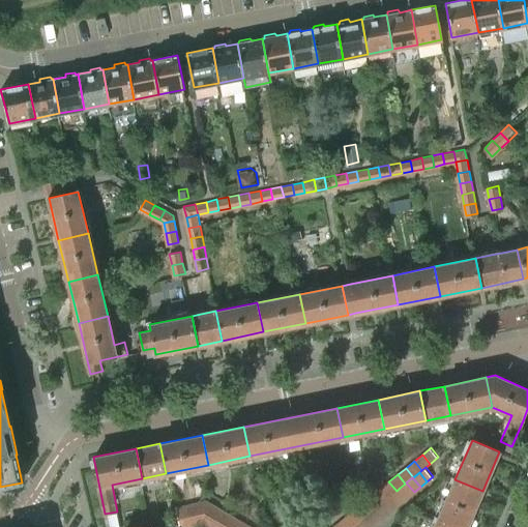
[(466,526),(482,491),(455,479),(438,519),(457,526),(466,526)]
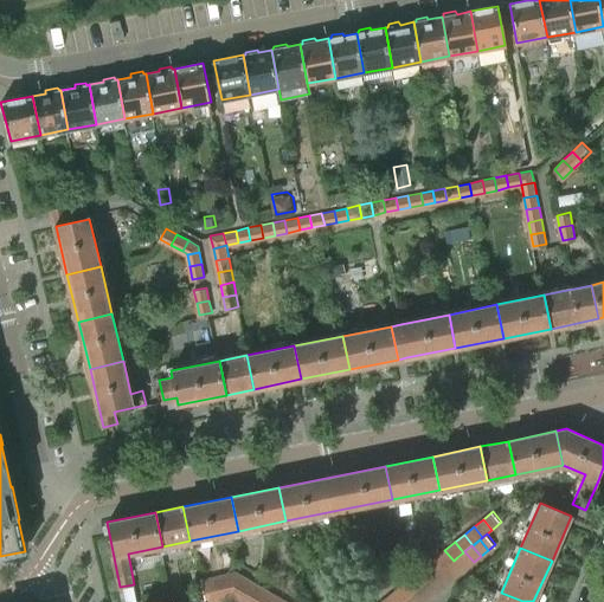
[(443,568),(450,563),(454,561),(444,550),(435,557),(443,568)]
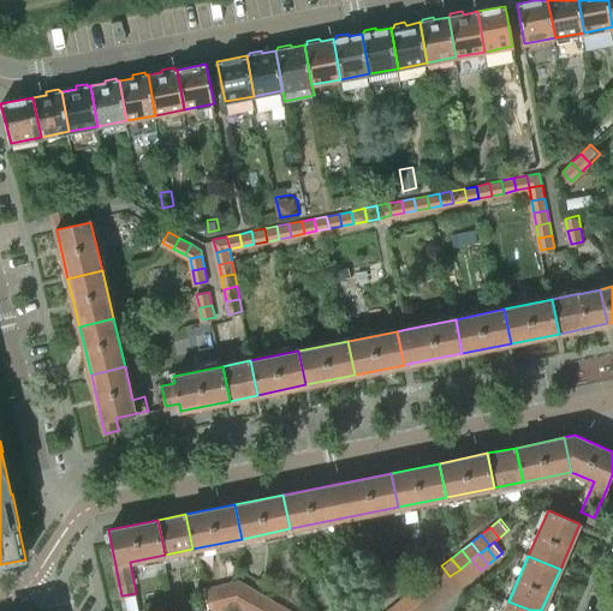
[(471,559),(470,561),(464,565),(472,576),(481,570),(471,559)]
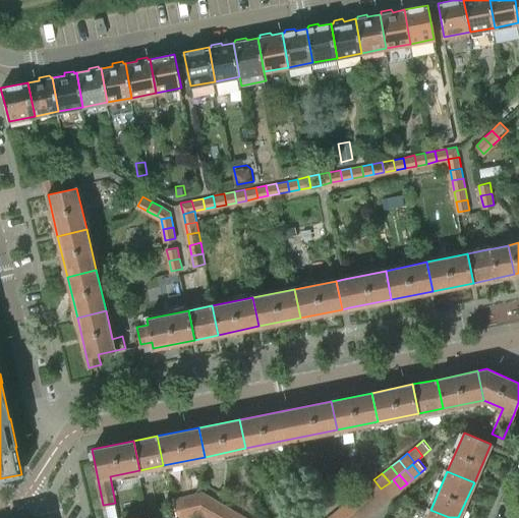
[(373,479),(365,486),(372,496),(373,495),(380,490),(381,488),(373,479)]
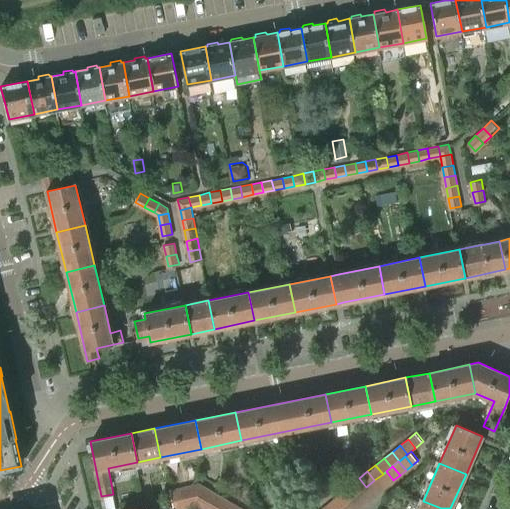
[(386,471),(383,474),(380,476),(387,485),(393,480),(386,471)]
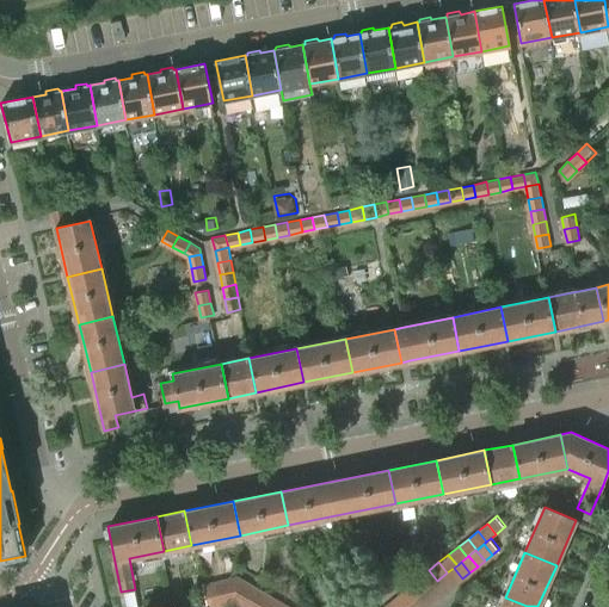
[(455,584),(462,578),(454,568),(447,573),(446,574),(455,584)]
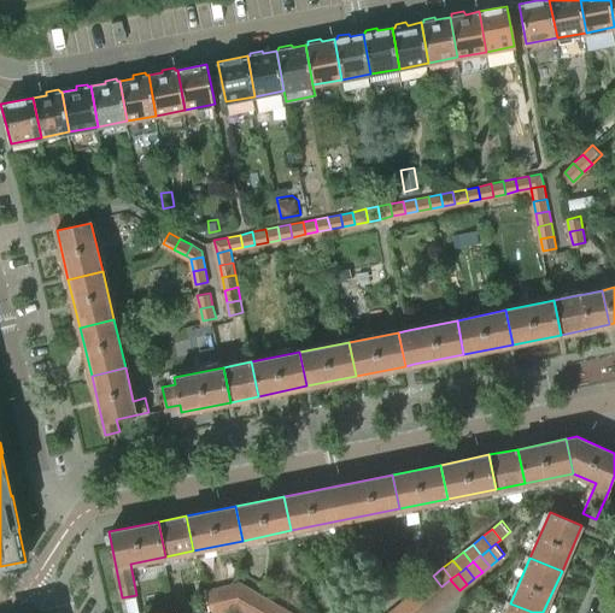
[(423,584),(432,594),(435,591),(441,587),(433,576),(423,584)]
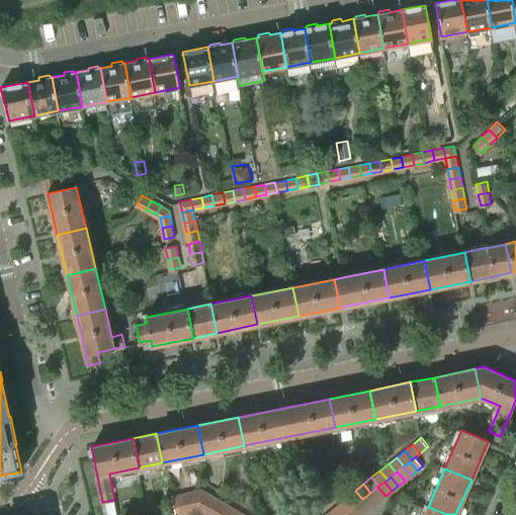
[(379,502),(385,496),(377,487),(371,492),(379,502)]
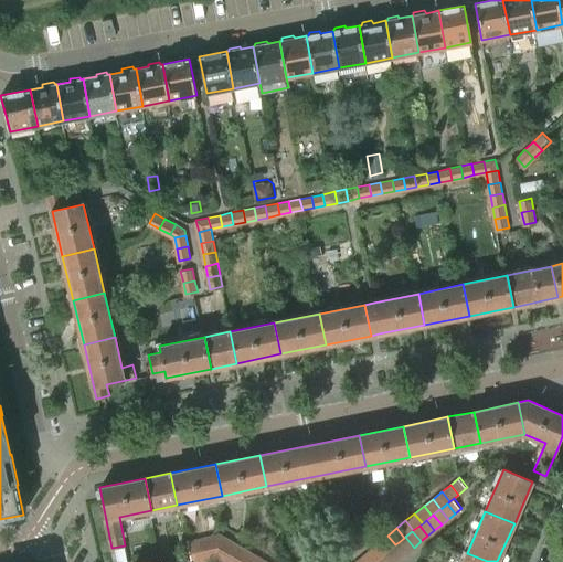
[(225,536),(220,532),(210,534),(213,548),(219,547),(225,536)]
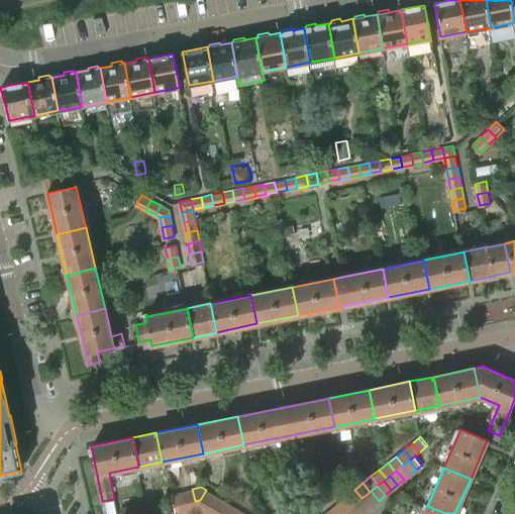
[(192,489),(182,492),(185,504),(190,502),(195,501),(192,489)]
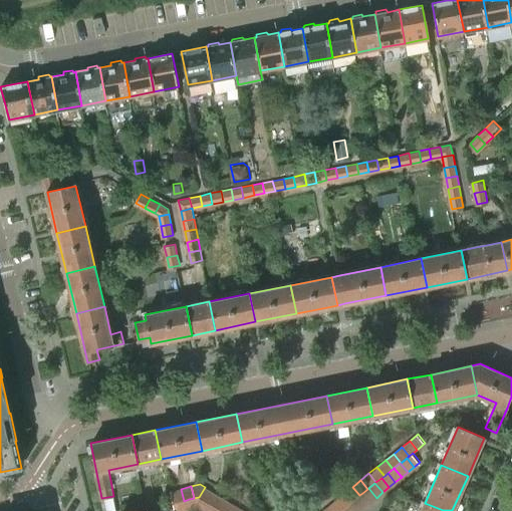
[(214,492),(205,487),(199,497),(206,501),(208,502),(214,492)]
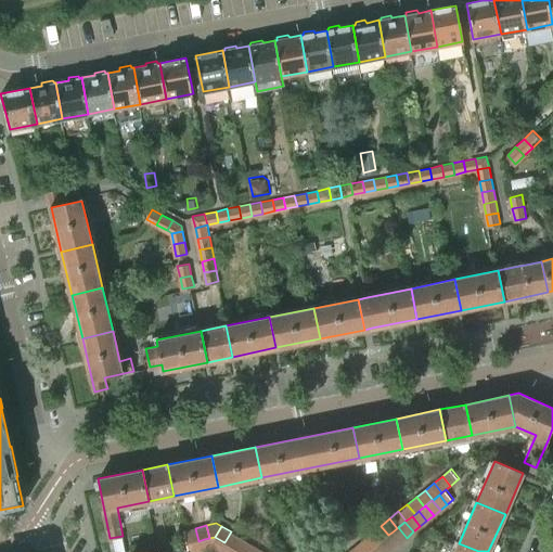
[(381,526),(372,533),(380,541),(385,538),(388,535),(381,526)]
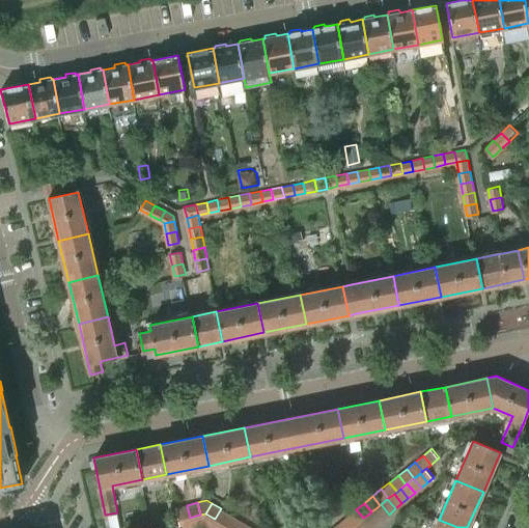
[(381,504),(380,505),(374,509),(383,520),(389,515),(381,504)]
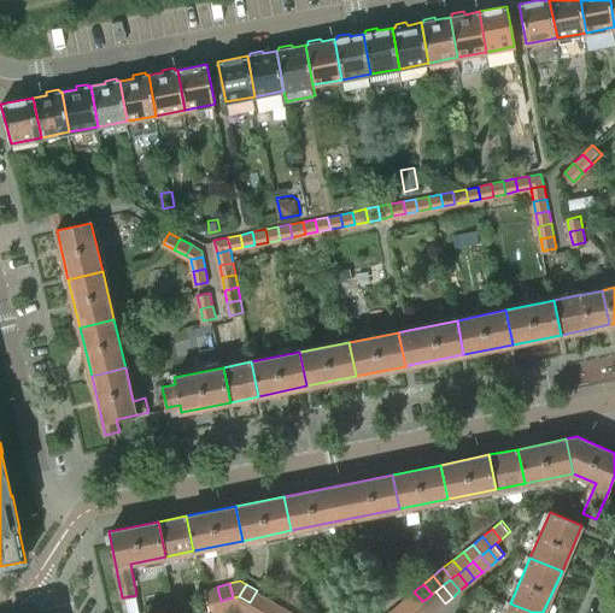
[(205,589),(209,603),(218,601),(221,601),(217,587),(205,589)]
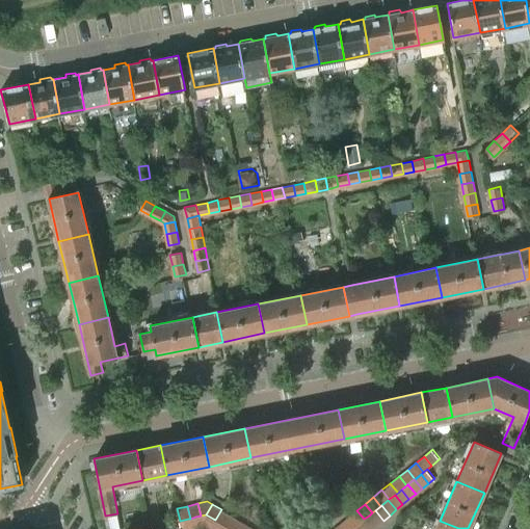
[(231,514),(221,509),(215,520),(220,523),(224,526),(231,514)]
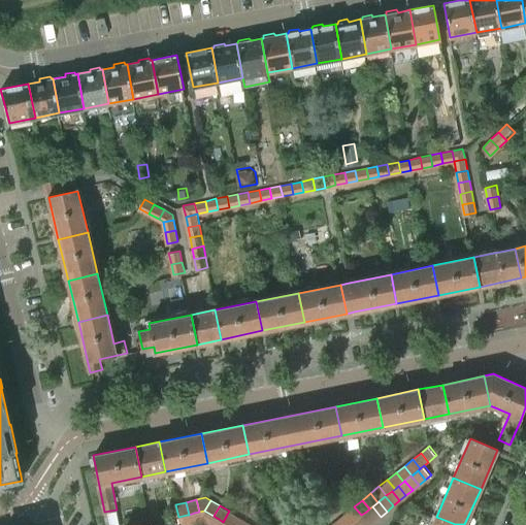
[(353,522),(359,517),(361,515),(354,506),(346,514),(353,522)]
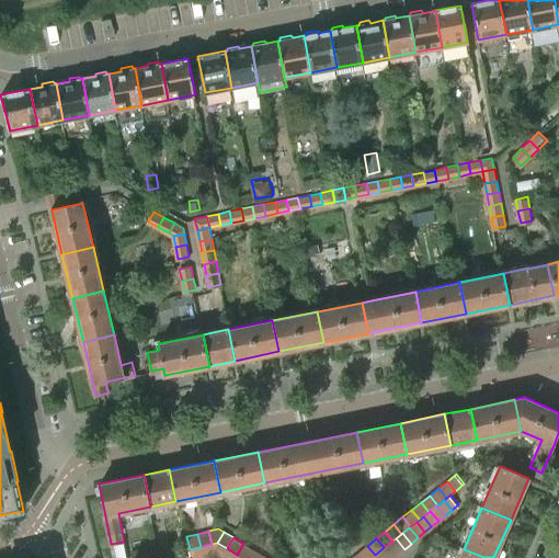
[(396,538),(392,541),(389,544),(397,555),(405,549),(396,538)]
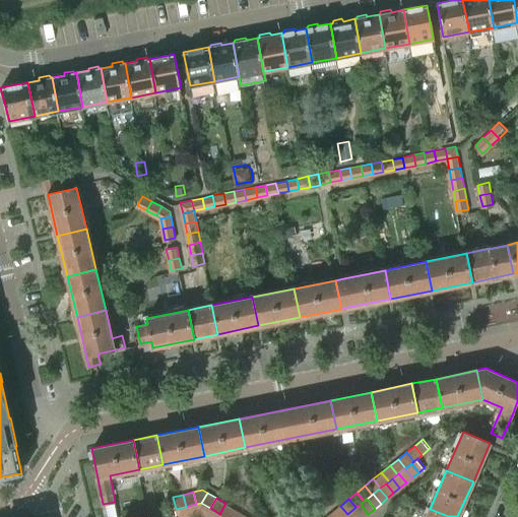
[(194,516),(198,515),(201,503),(196,504),(191,505),(194,516)]
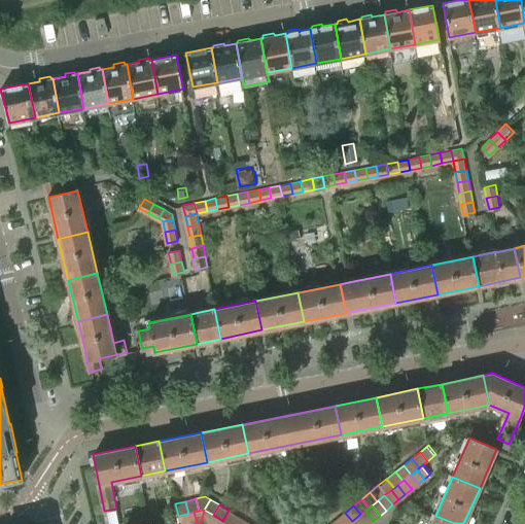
[(201,522),(204,523),(205,523),(211,514),(204,510),(201,522)]
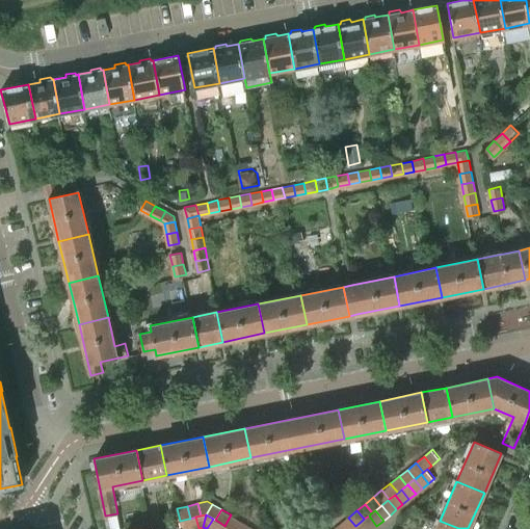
[(224,526),(228,527),(230,528),(234,528),(240,520),(231,514),(224,526)]
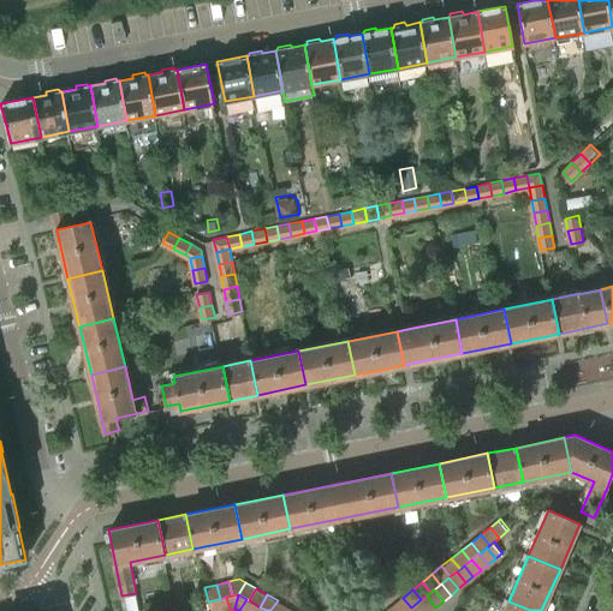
[(430,610),(435,607),(427,595),(421,599),(418,601),(426,610),(430,610)]
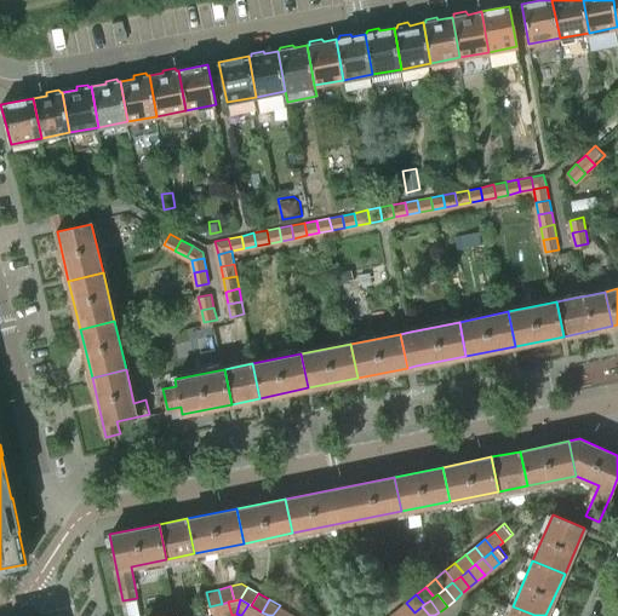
[(222,604),(219,604),(221,615),(228,615),(232,615),(228,602),(222,604)]
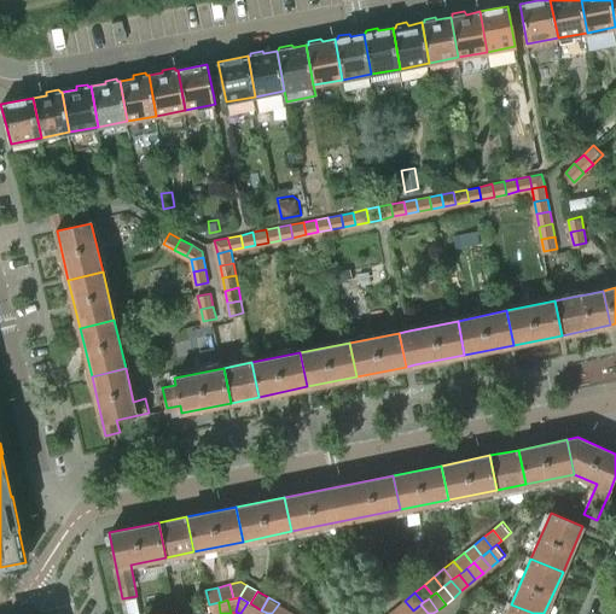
[(405,601),(395,608),(399,613),(408,613),(413,610),(405,601)]
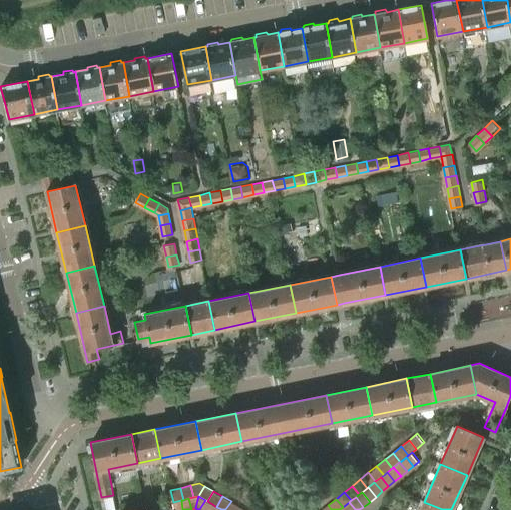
[(182,509),(181,500),(173,502),(174,509),(182,509)]
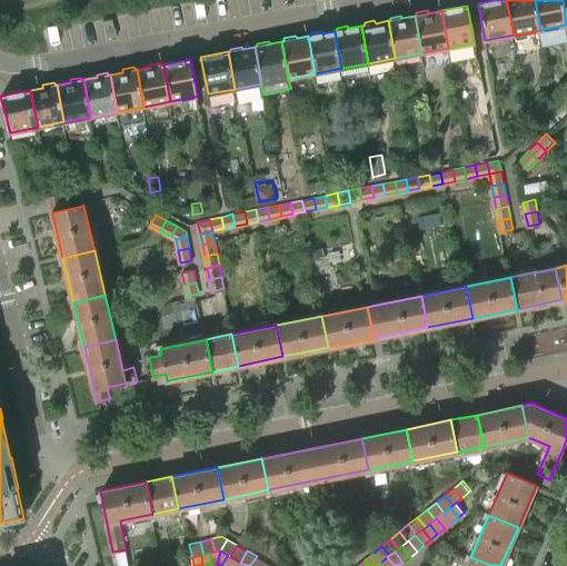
[(231,565),(236,559),(230,556),(228,555),(221,565),(231,565)]
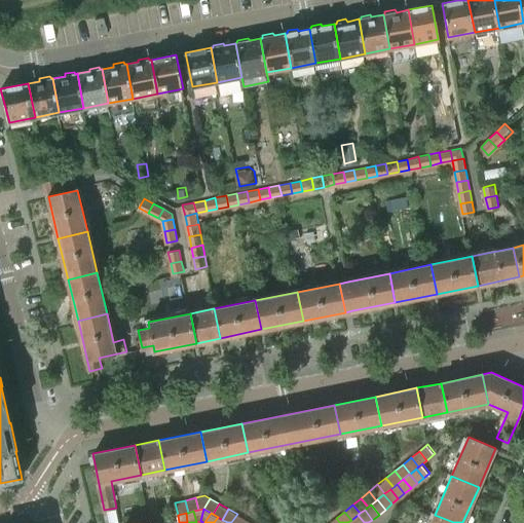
[(244,522),(247,520),(237,514),(231,522),(244,522)]
